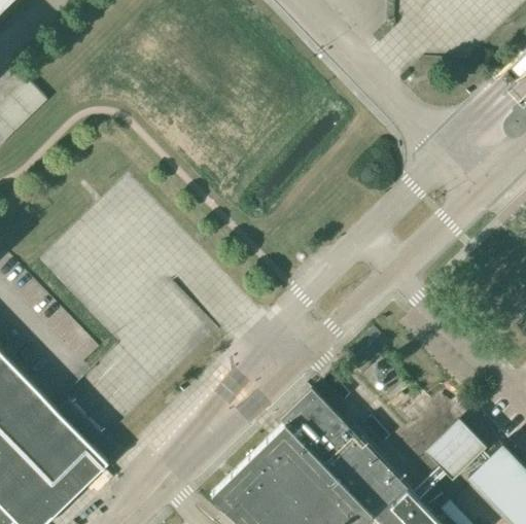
[(0,0),(0,523),(48,523),(110,464),(0,351),(0,13),(13,0),(0,0)]
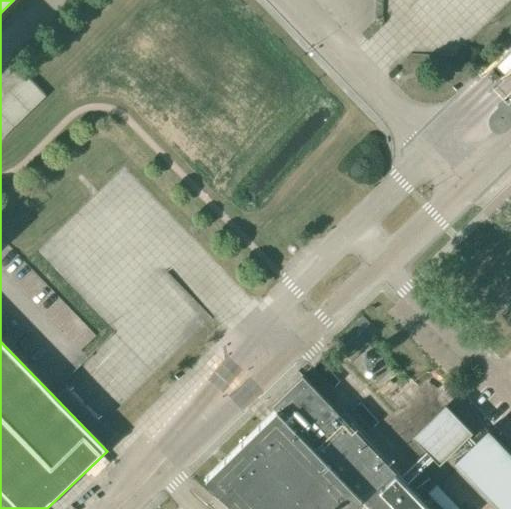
[(0,141),(45,97),(25,77),(0,101),(0,141)]
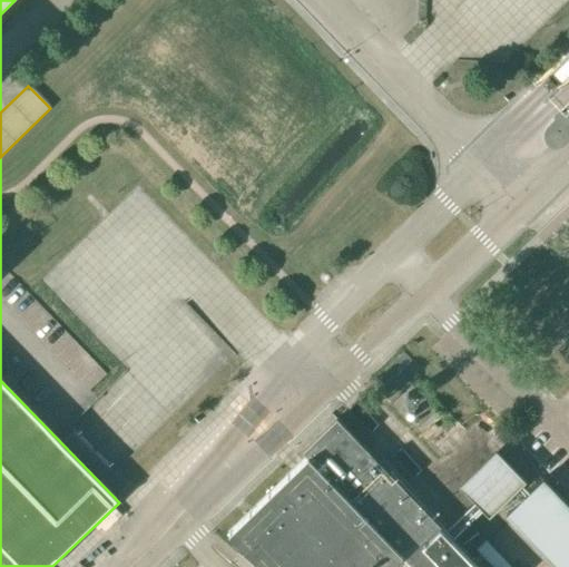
[(477,566),(439,527),(337,421),(303,455),(307,459),(228,536),(258,566),(392,566),(402,557),(411,566),(477,566)]
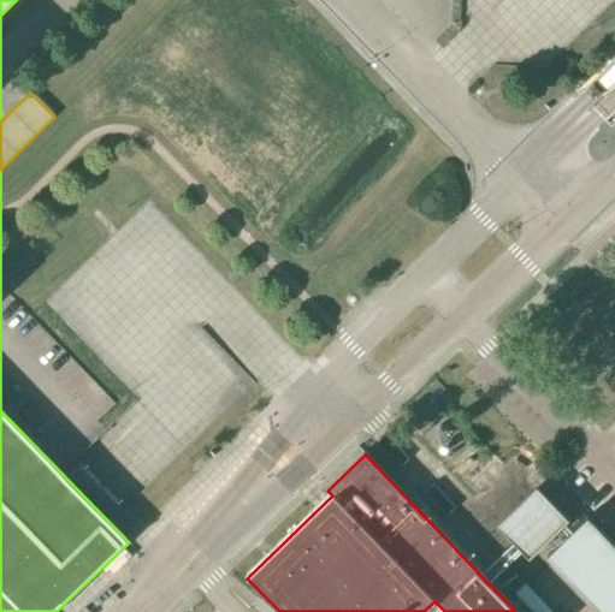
[(537,488),(498,526),(528,558),(568,522),(537,488)]
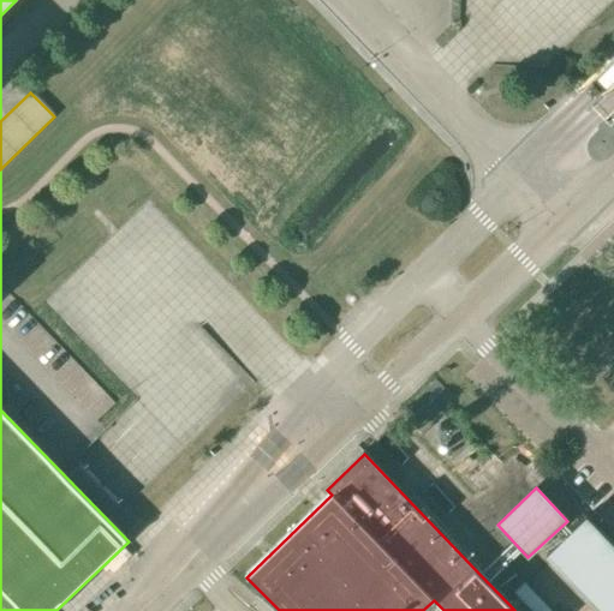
[(613,549),(585,520),(549,555),(604,610),(613,610),(613,549)]
